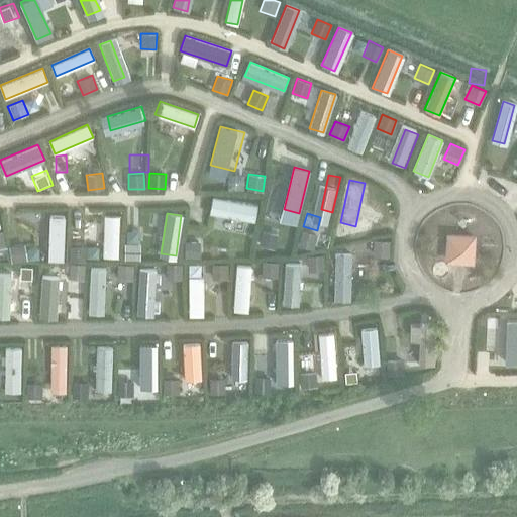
[(49,215),(48,259),(63,260),(65,216),(49,215)]
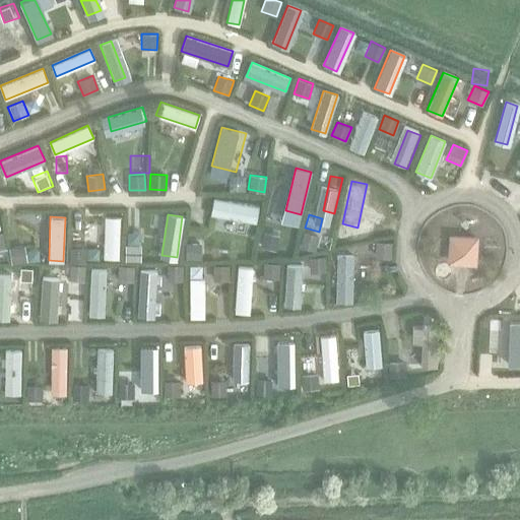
[(106,217),(104,257),(119,258),(120,217),(106,217)]
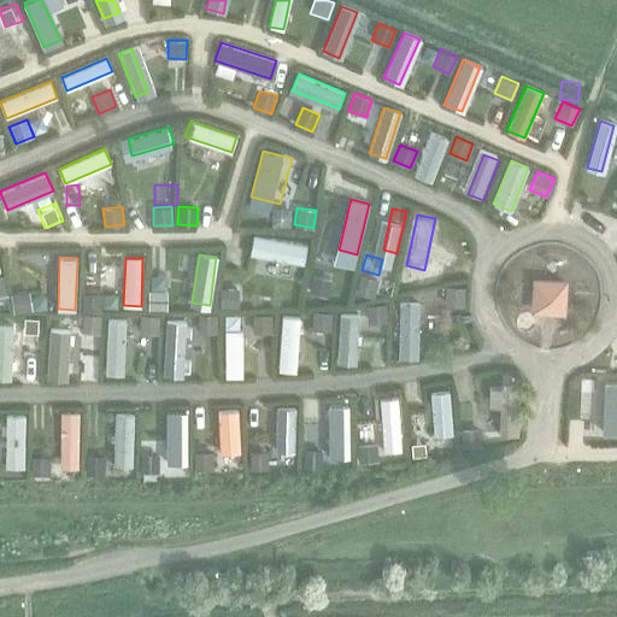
[(421,270),(403,266),(399,285),(417,288),(421,270)]
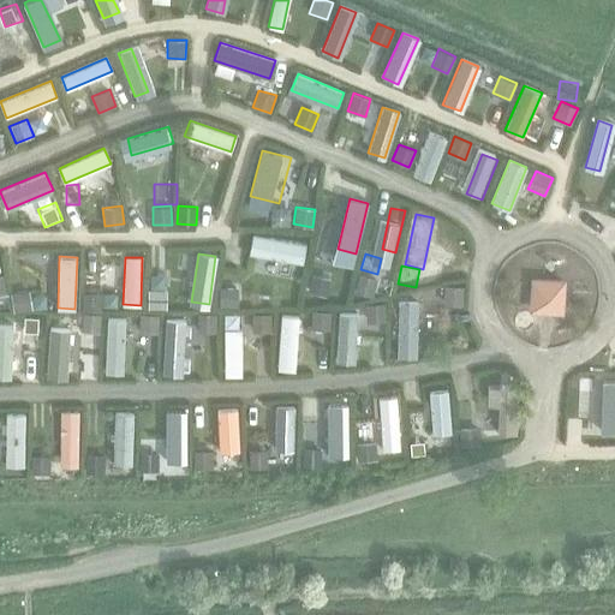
[(221,282),(239,284),(240,268),(221,267),(221,282)]
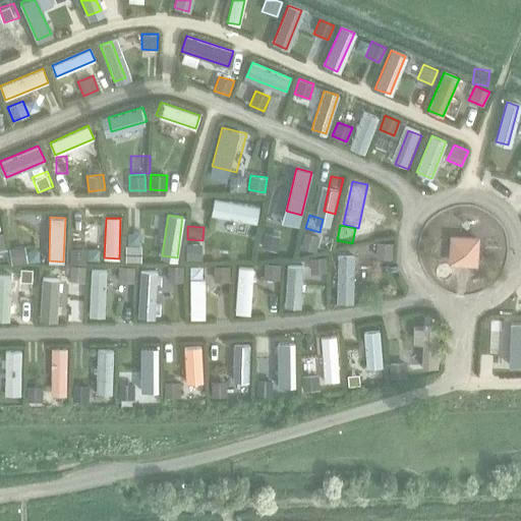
[(13,227),(12,243),(30,243),(31,228),(13,227)]
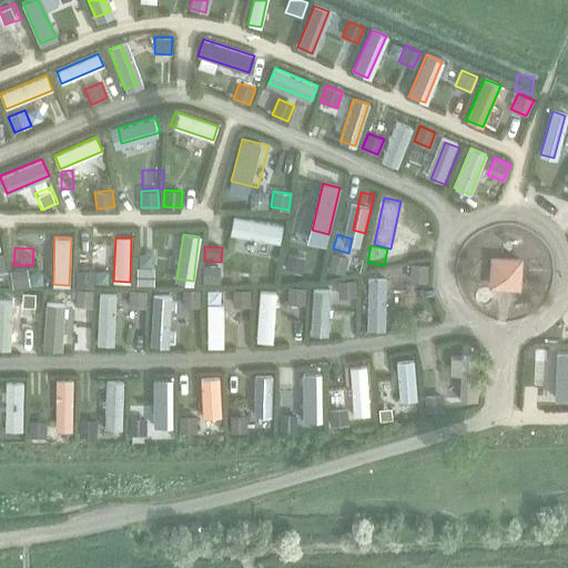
[(78,250),(79,265),(94,264),(94,249),(78,250)]
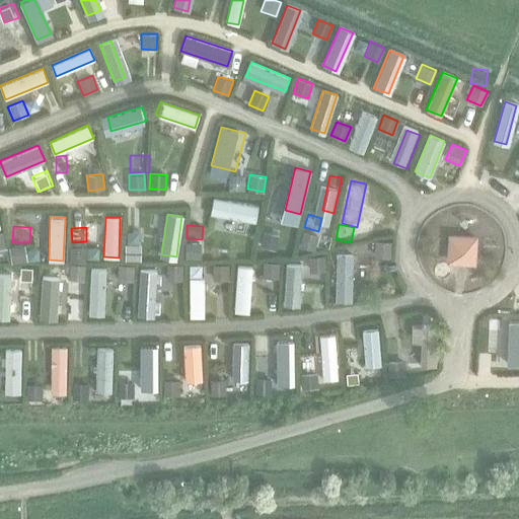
[(302,231),(299,246),(314,249),(318,234),(302,231)]
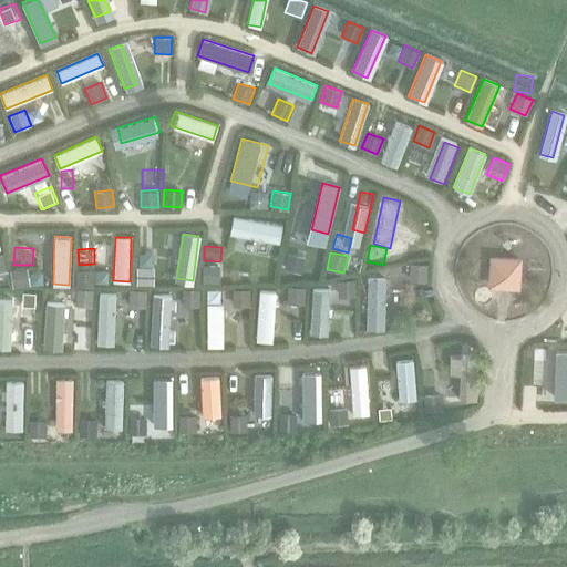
[(490,285),(516,286),(517,259),(492,258),(490,285)]
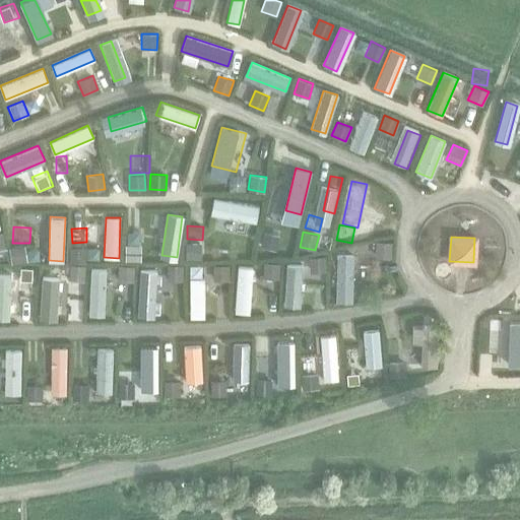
[(259,239),(256,255),(272,258),(275,243),(259,239)]
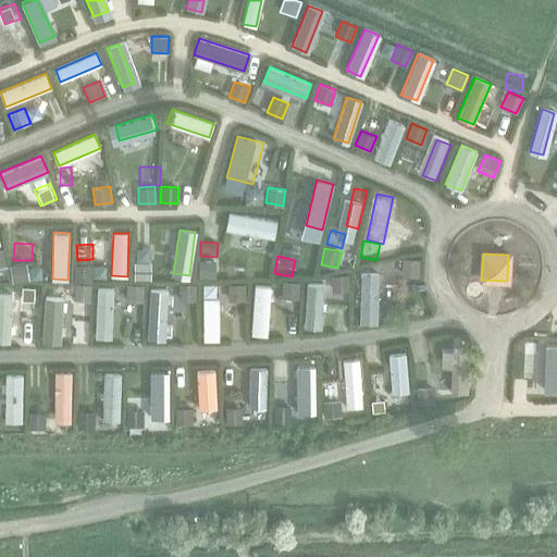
[(403,258),(401,274),(419,275),(419,259),(403,258)]
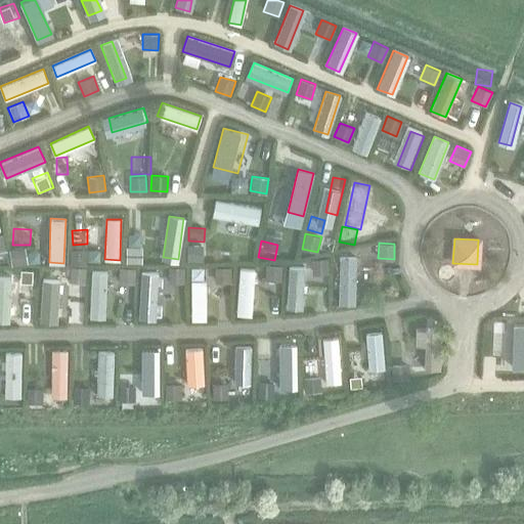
[(203,245),(186,245),(186,261),(203,261),(203,245)]
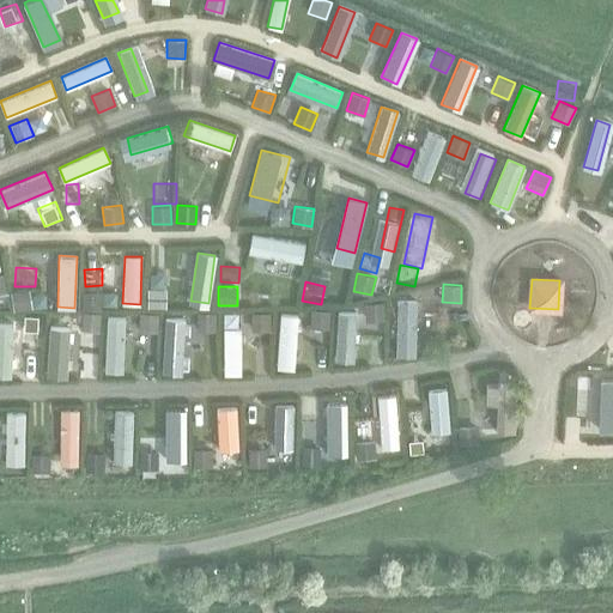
[(11,292),(13,310),(32,308),(29,289),(11,292)]
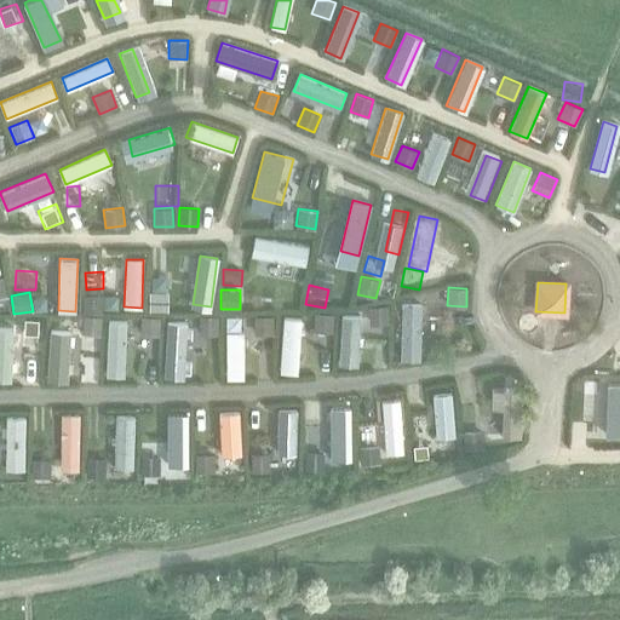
[(167,292),(150,292),(149,310),(167,310),(167,292)]
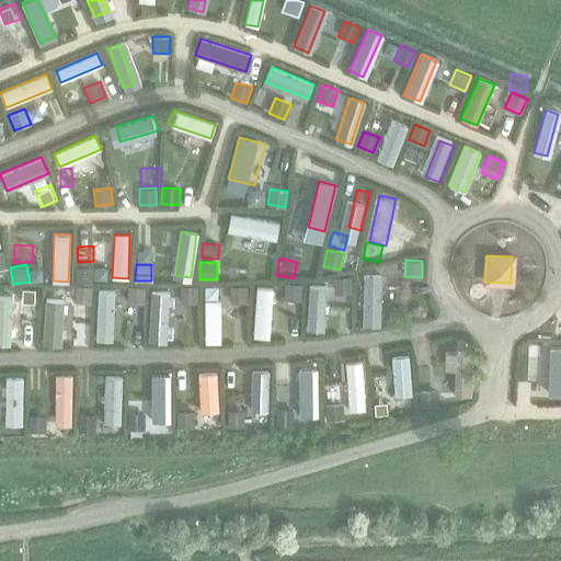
[(76,266),(75,283),(92,284),(92,266),(76,266)]
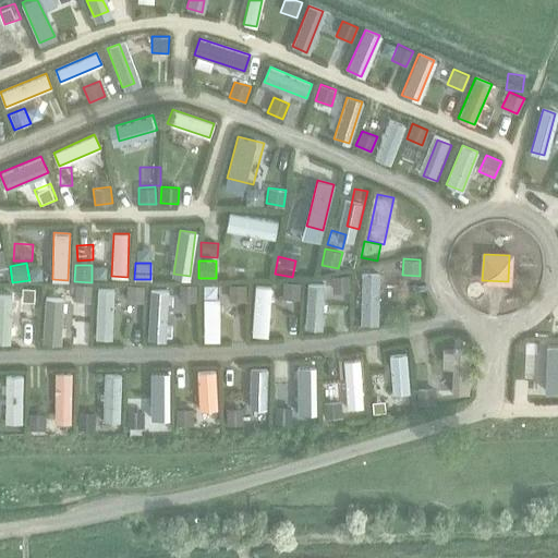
[(356,305),(384,306),(385,271),(358,271),(356,305)]
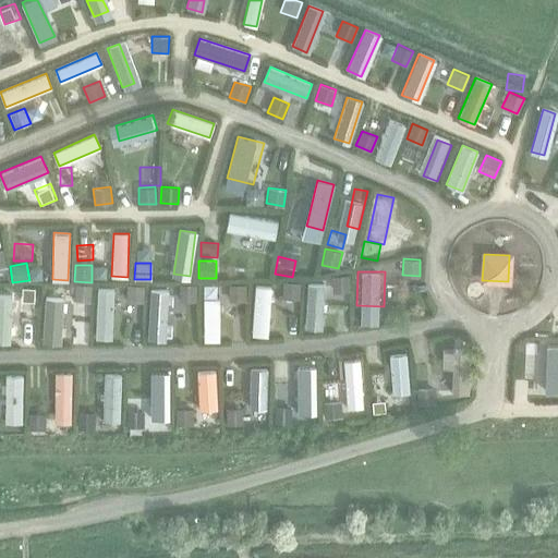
[(332,276),(334,292),(350,291),(349,275),(332,276)]
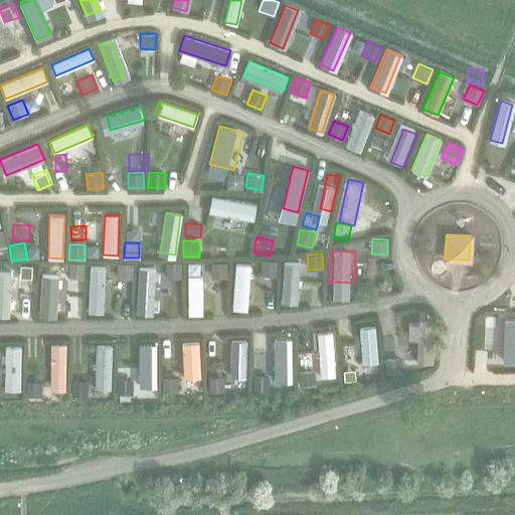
[(262,260),(261,275),(277,276),(277,261),(262,260)]
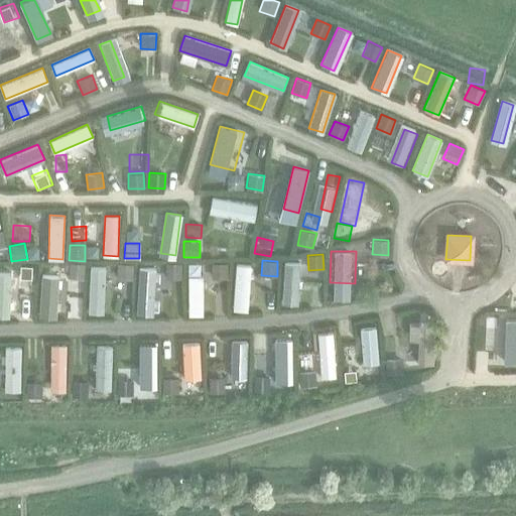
[(212,263),(212,278),(228,278),(227,262),(212,263)]
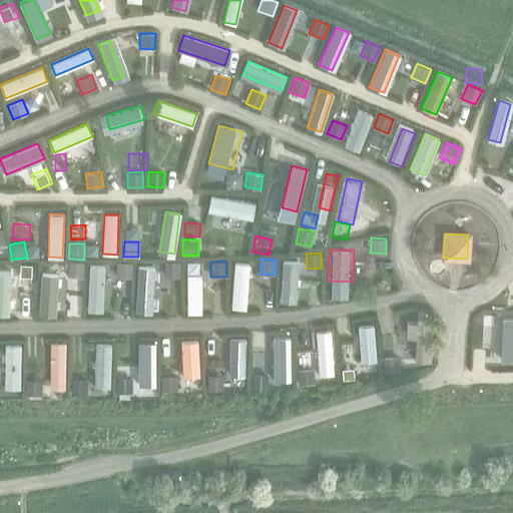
[(21,262),(20,277),(35,278),(36,263),(21,262)]
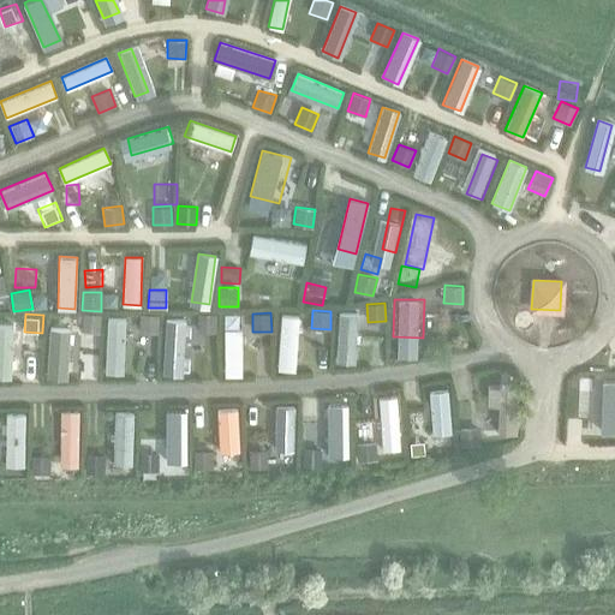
[(83,314),(81,332),(100,333),(101,315),(83,314)]
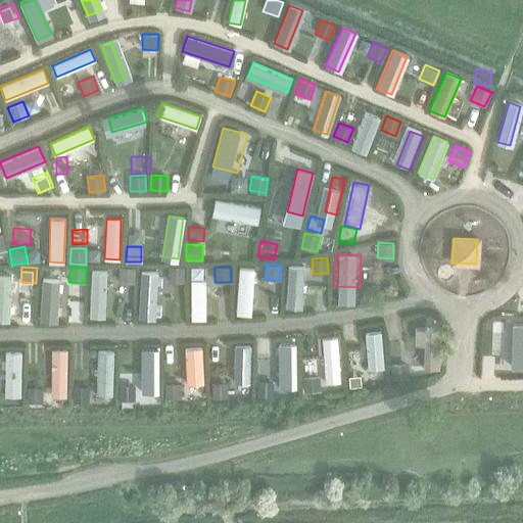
[(119,267),(119,282),(135,283),(135,268),(119,267)]
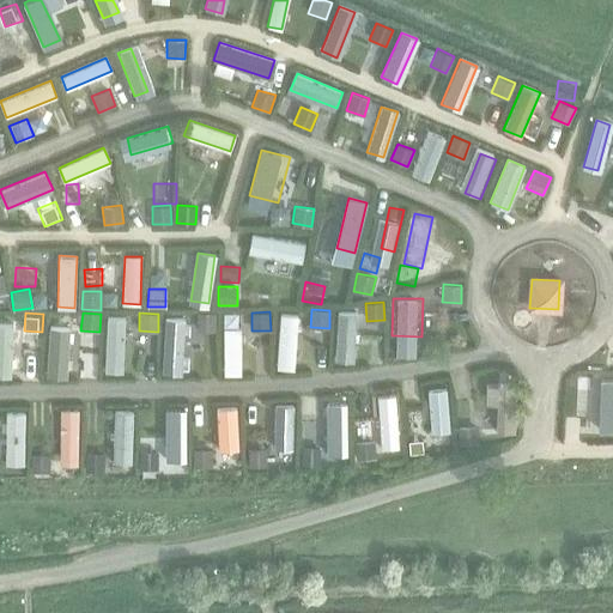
[(198,313),(198,331),(216,331),(216,313),(198,313)]
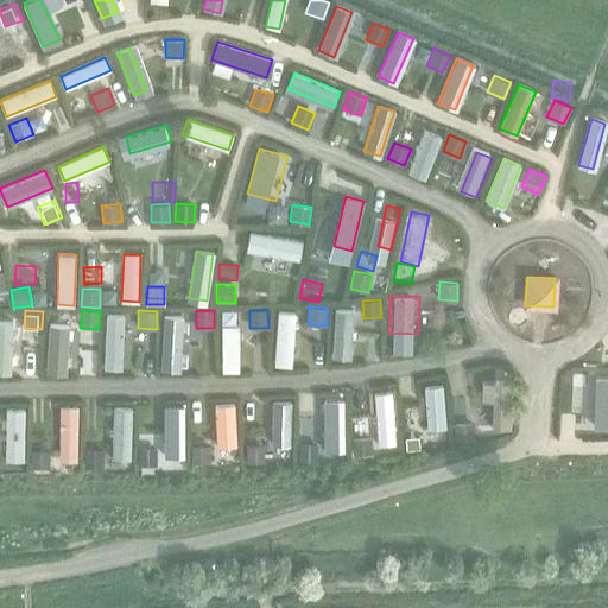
[(278,311),(274,365),(291,366),(295,312),(278,311)]
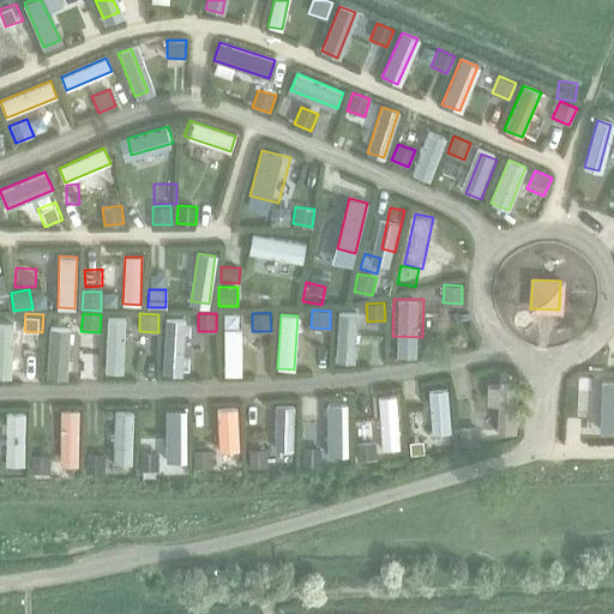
[(339,314),(336,363),(350,365),(354,315),(339,314)]
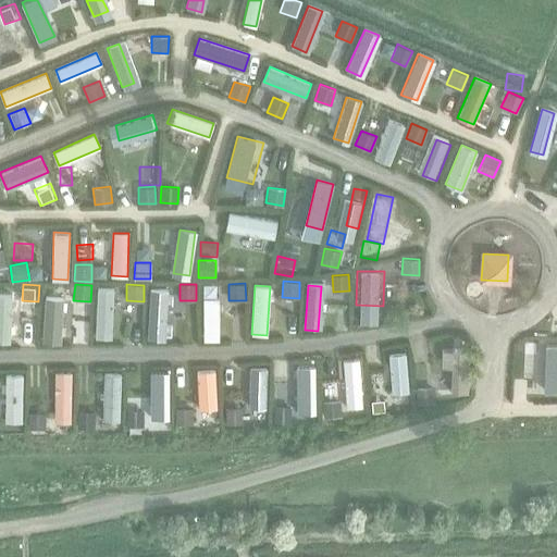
[(0,287),(0,331),(7,332),(9,288),(0,287)]
